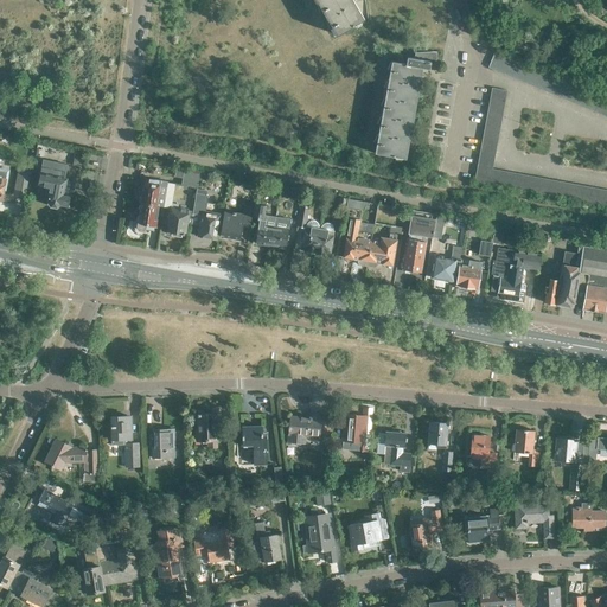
[(315,0),(337,34),(364,19),(352,0),(315,0)]
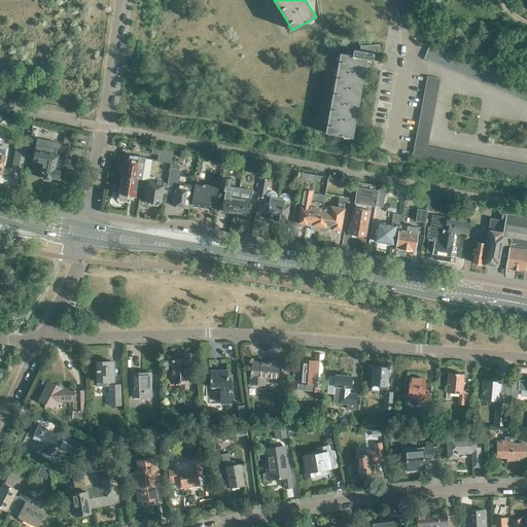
[(373,59),(380,59),(379,44),(360,45),(359,50),(353,49),(352,56),(340,53),(325,133),(353,138),(367,59),(373,60),(373,59)]
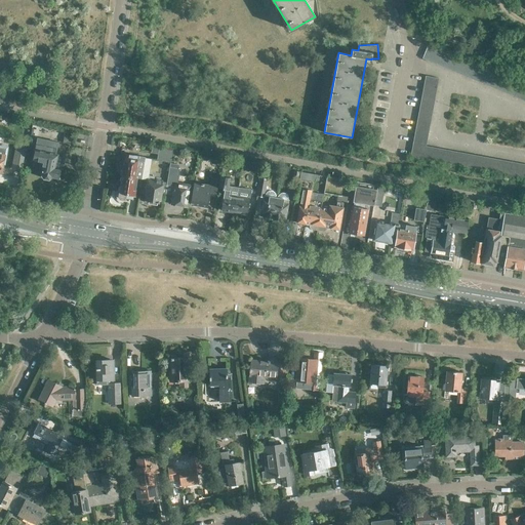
[(428,45),(426,51),(438,56),(440,50),(428,45)]
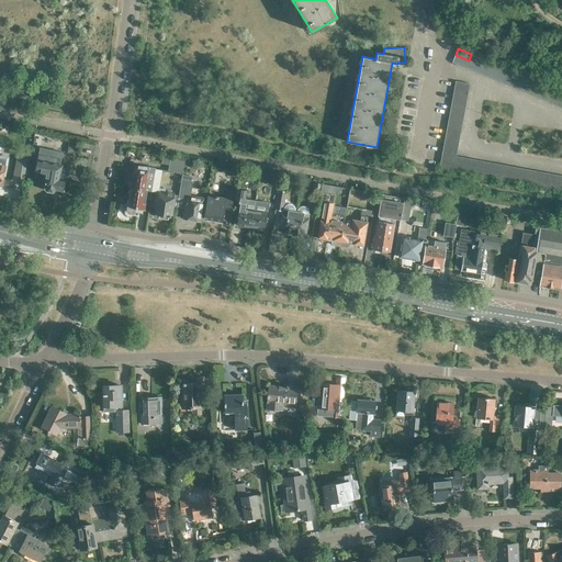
[(471,54),(469,60),(465,67),(472,70),(478,57),(471,54)]
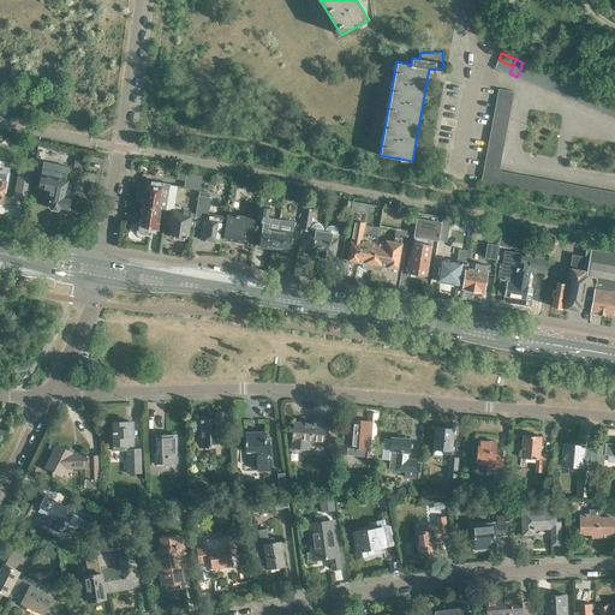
[(513,66),(499,60),(495,67),(509,73),(513,66)]
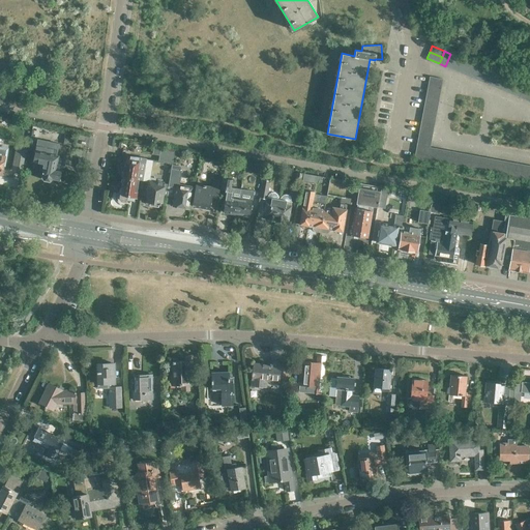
[(450,54),(445,66),(451,68),(457,56),(450,54)]
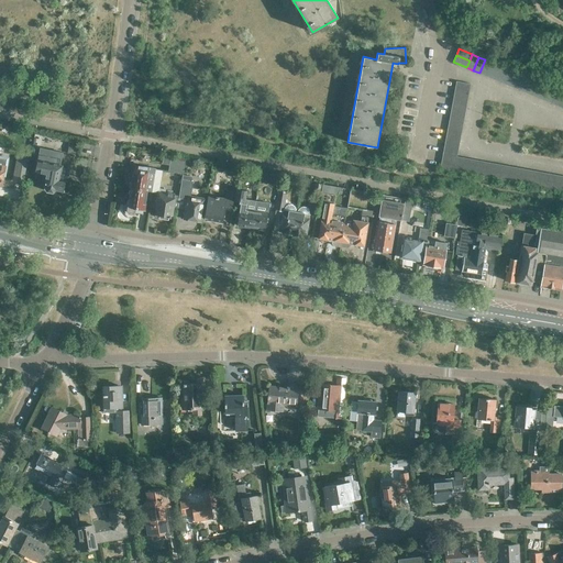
[(486,76),(492,63),(485,59),(479,73),(486,76)]
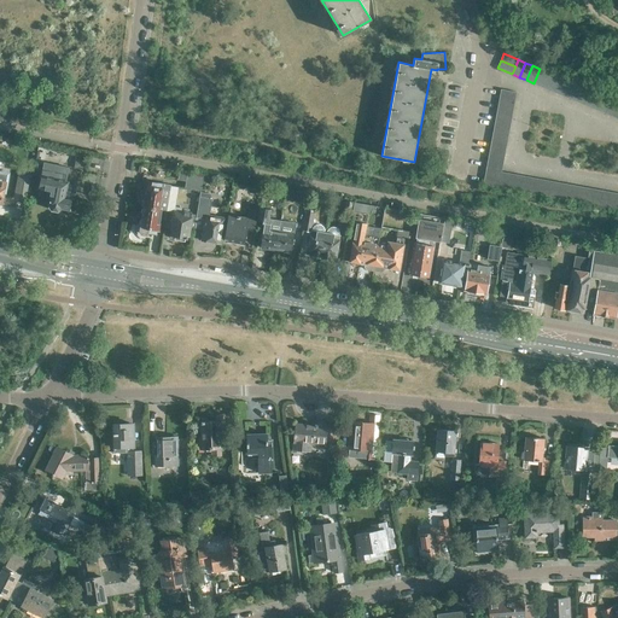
[(540,86),(546,71),(540,69),(534,83),(540,86)]
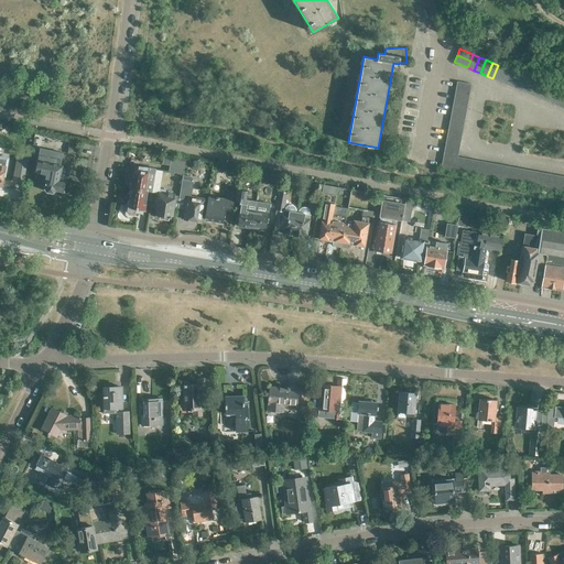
[(499,82),(505,68),(498,65),(492,78),(499,82)]
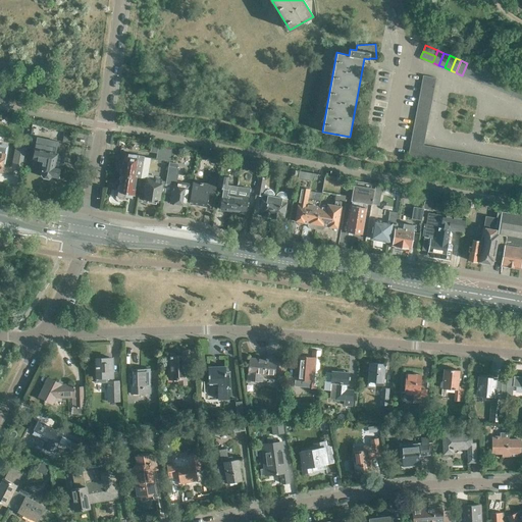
[(473,65),(467,63),(462,75),(468,77),(473,65)]
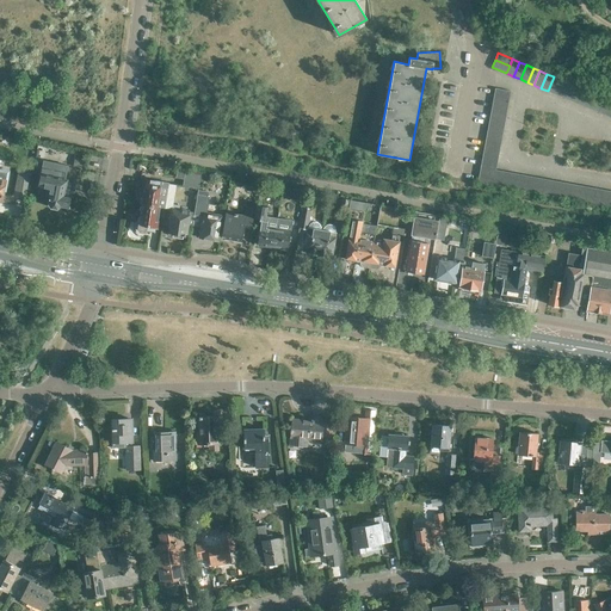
[(548,91),(555,94),(561,80),(554,76),(548,91)]
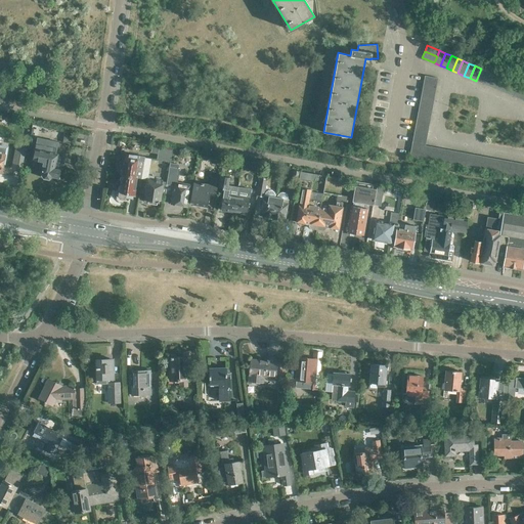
[(476,81),(482,83),(487,71),(481,69),(476,81)]
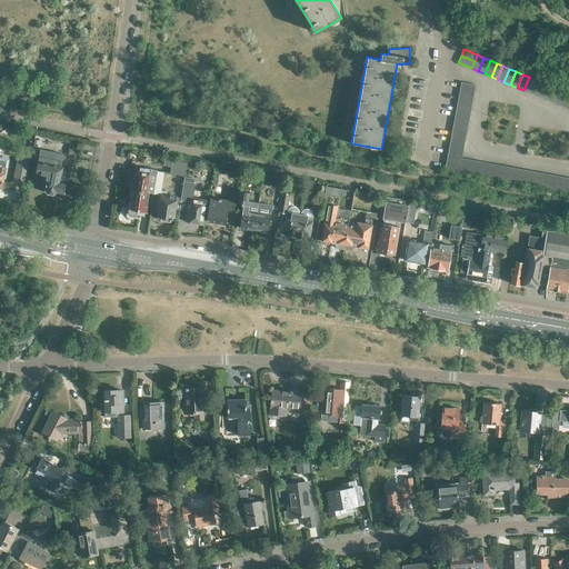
[(523,90),(530,93),(536,80),(529,77),(523,90)]
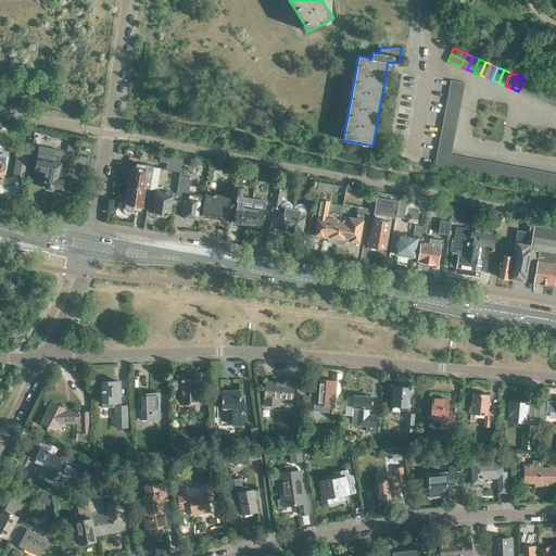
[(518,91),(525,93),(530,80),(523,78),(518,91)]
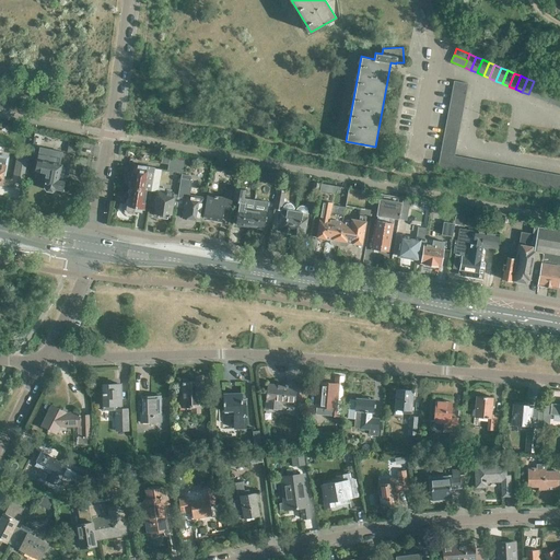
[(454,81),(453,88),(467,90),(468,83),(454,81)]
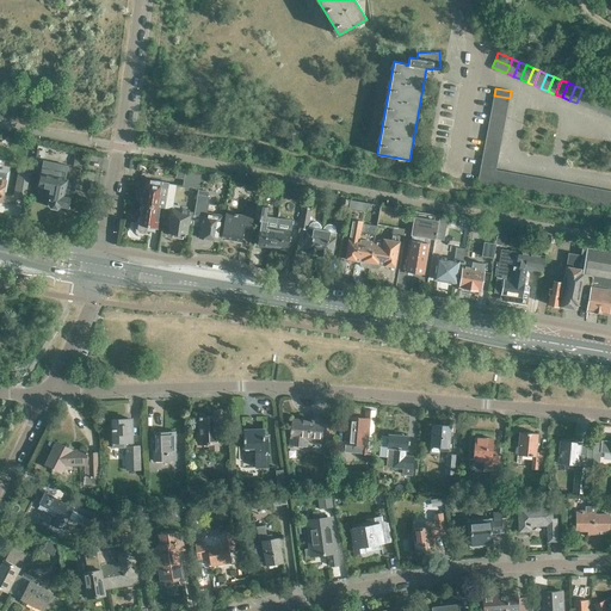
[(584,105),(590,92),(582,88),(576,103),(584,105)]
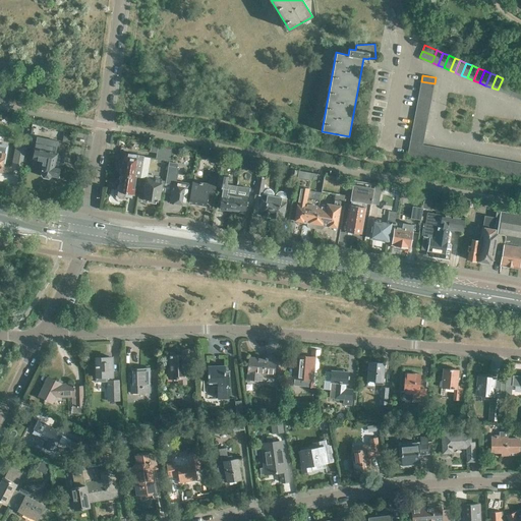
[(503,93),(508,80),(503,78),(498,90),(503,93)]
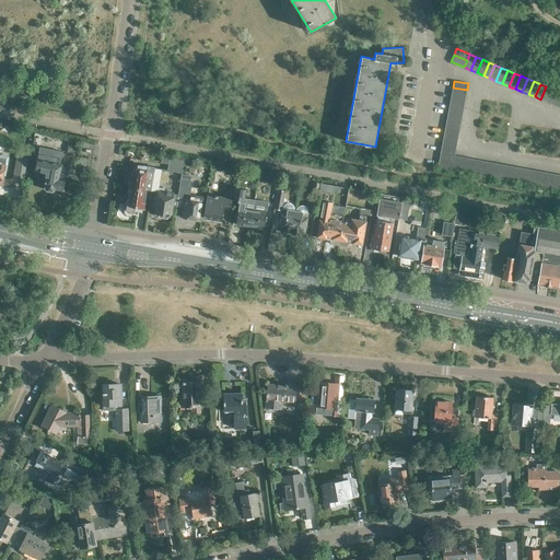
[(547,102),(552,90),(546,86),(540,100),(547,102)]
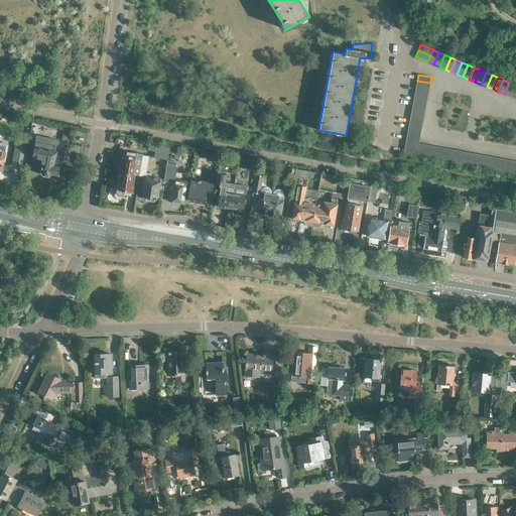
[(430,83),(417,81),(416,87),(428,89),(430,83)]
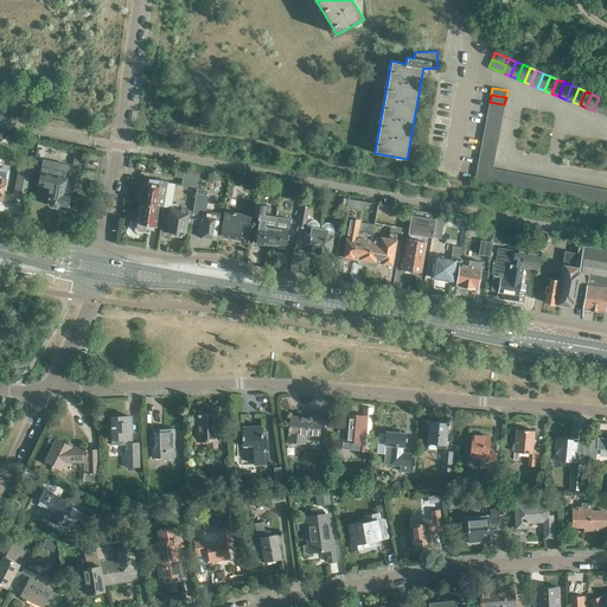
[(606,100),(599,97),(593,110),(600,114),(606,100)]
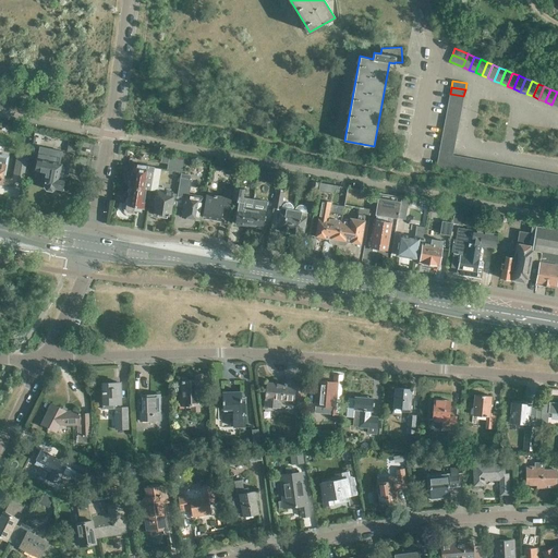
[(463,96),(450,94),(449,100),(462,102),(463,96)]
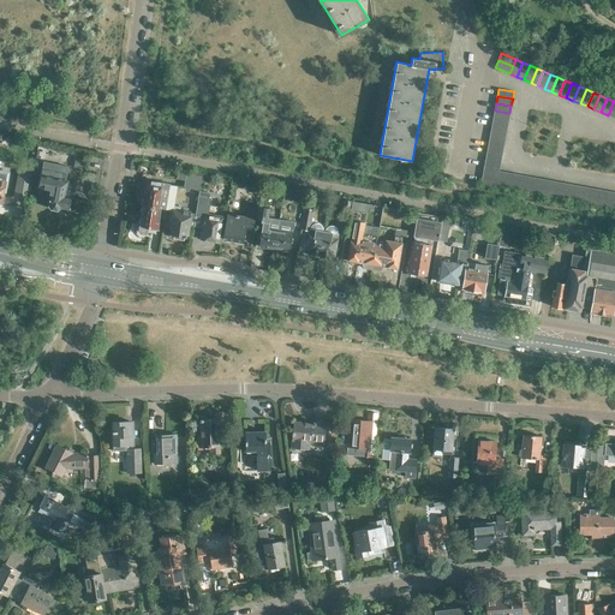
[(495,111),(494,118),(508,121),(509,113),(495,111)]
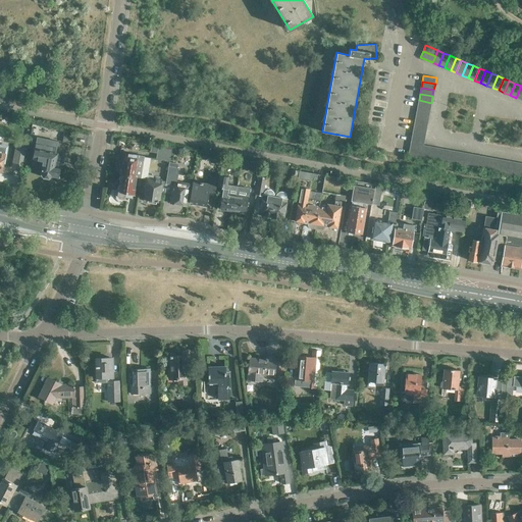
[(431,103),(419,100),(417,106),(430,109),(431,103)]
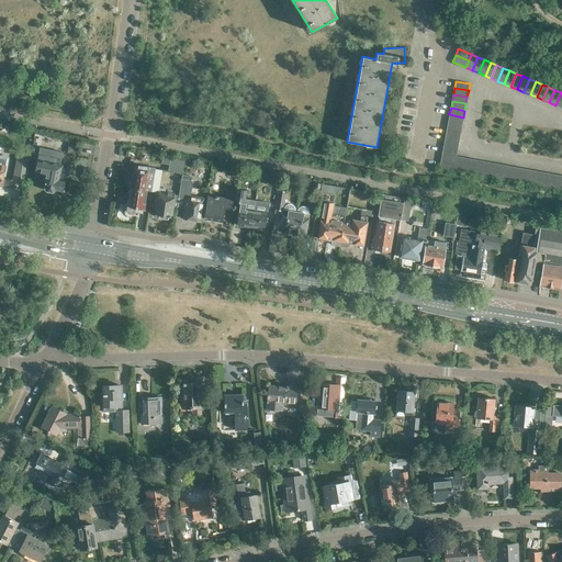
[(463,117),(449,114),(448,121),(462,124),(463,117)]
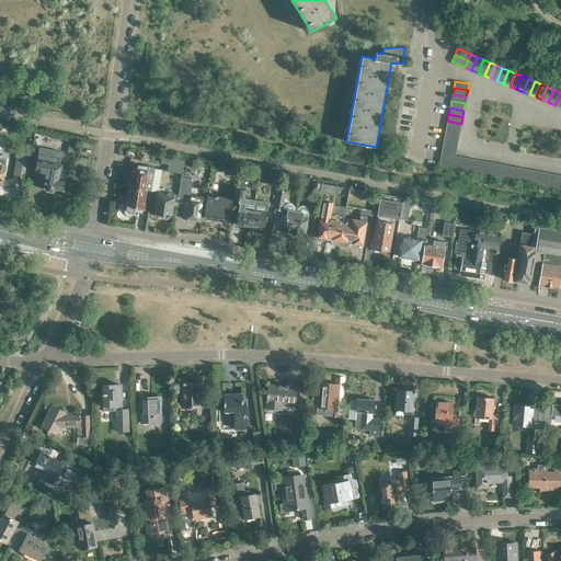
[(461,124),(447,121),(446,127),(460,130),(461,124)]
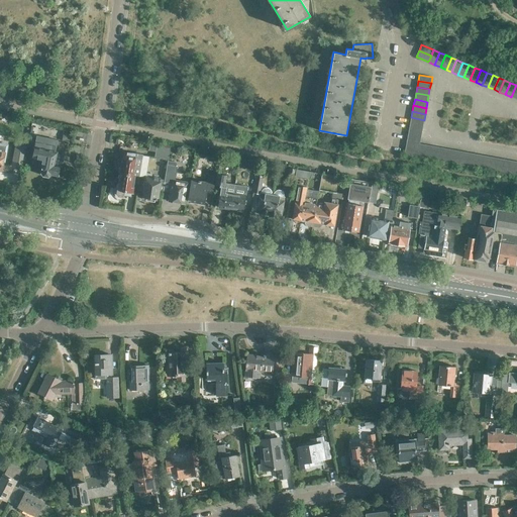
[(424,120),(411,117),(410,123),(423,126),(424,120)]
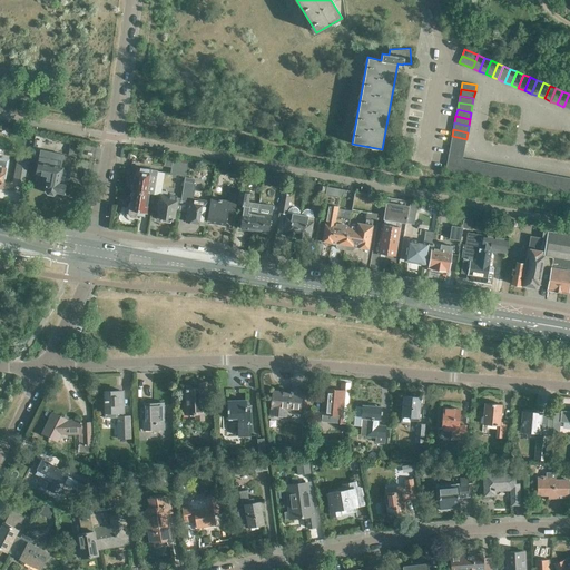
[(467,139),(452,136),(451,143),(465,146),(467,139)]
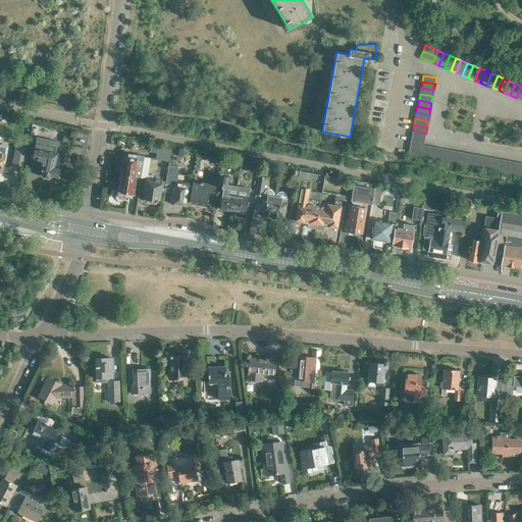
[(413,131),(412,137),(424,140),(426,134),(413,131)]
